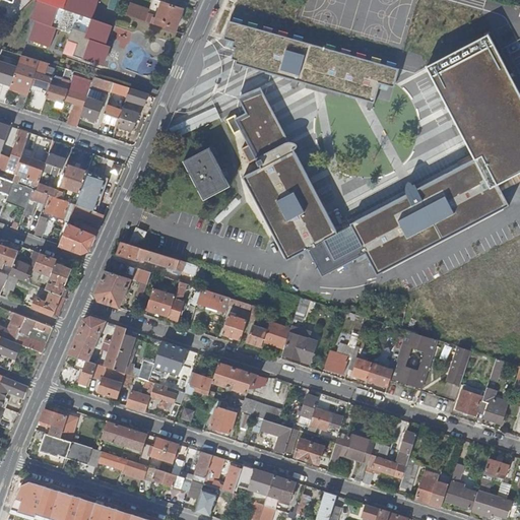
[(65,52),(80,57),(88,34),(108,40),(113,24),(93,18),(100,0),(6,0),(13,2),(13,0),(38,0),(41,1),(34,20),(39,21),(31,41),(52,48),(58,28),(72,33),(65,52)]
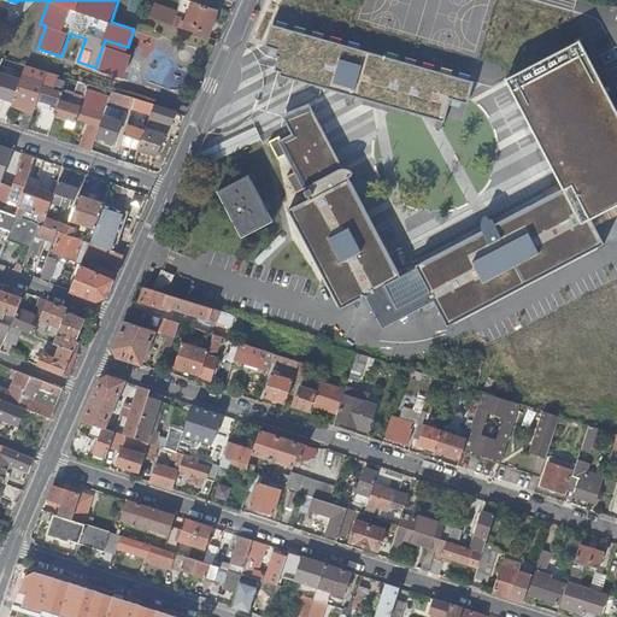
[(182,28),(210,36),(218,11),(193,3),(193,5),(186,25),(182,24),(181,28),(182,28)]
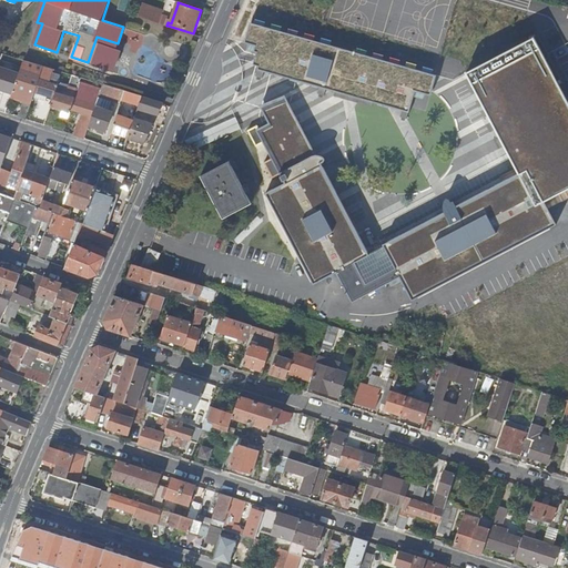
[(143,11),(142,17),(163,23),(164,18),(143,11)]
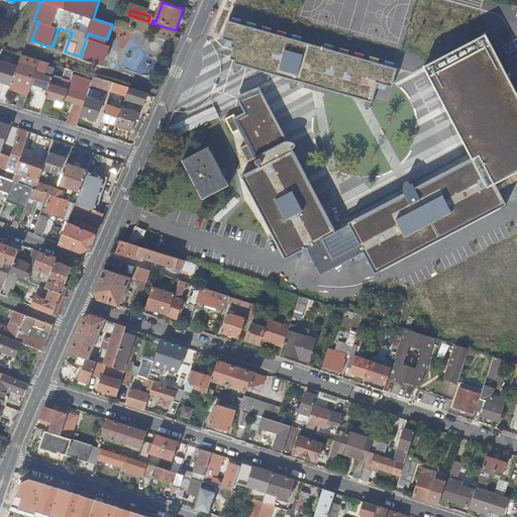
[(399,69),(229,20),(224,37),(234,40),(233,45),(236,46),(233,58),(238,60),(237,63),(330,89),(350,95),(367,100),(375,102),(380,83),(394,87),(399,69)]
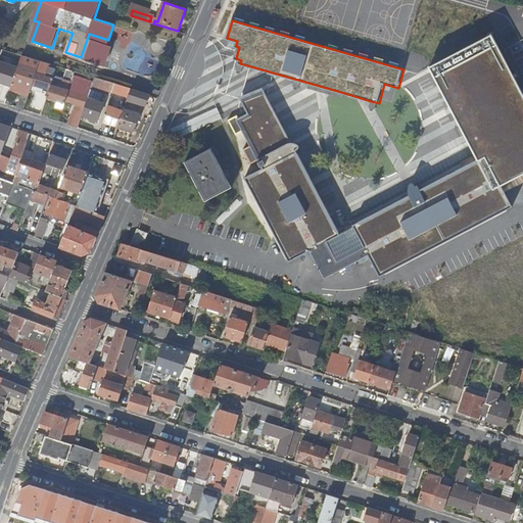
[(522,174),(522,88),(494,33),(431,65),(480,160),(486,157),(501,186),(522,174)]
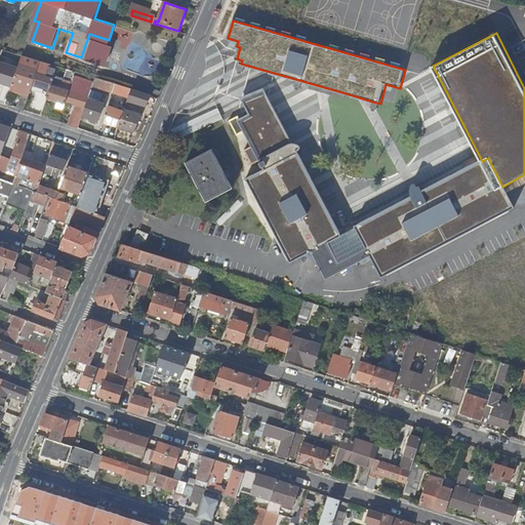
[(89,34),(81,57),(106,66),(114,41),(109,40),(89,34)]
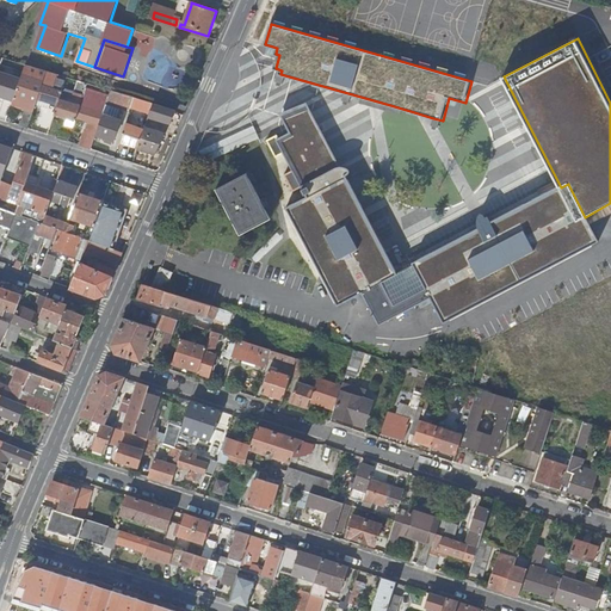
[(45,76),(47,71),(25,65),(23,71),(20,79),(14,97),(23,99),(36,104),(38,99),(42,86),(34,84),(36,74),(45,76)]
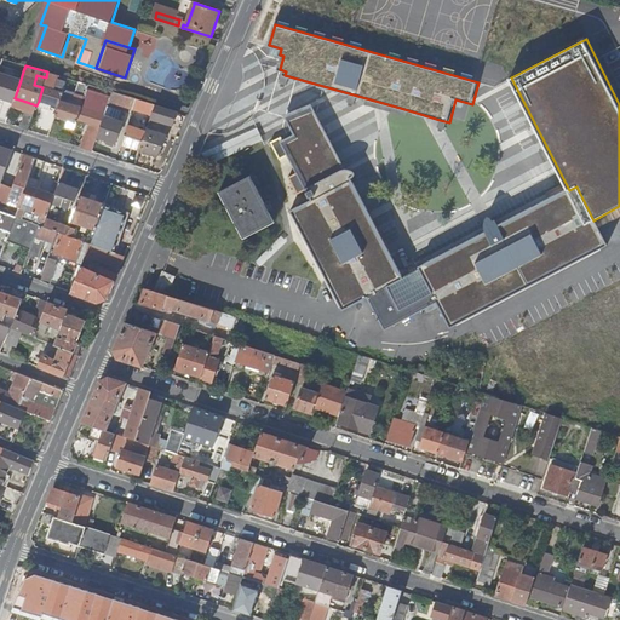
[(64,86),(68,79),(47,72),(46,78),(42,86),(63,92),(64,86)]
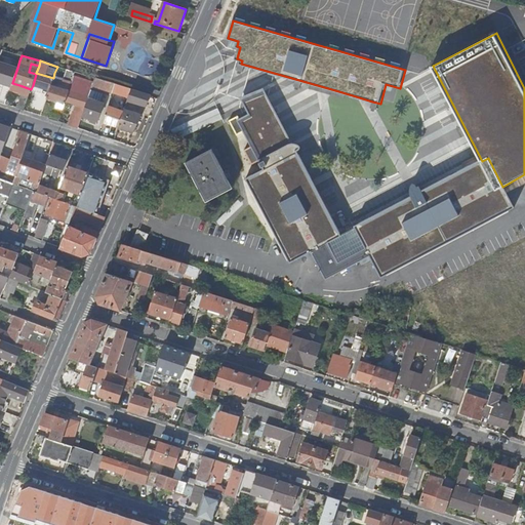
[(0,79),(12,83),(17,68),(0,62),(0,79)]
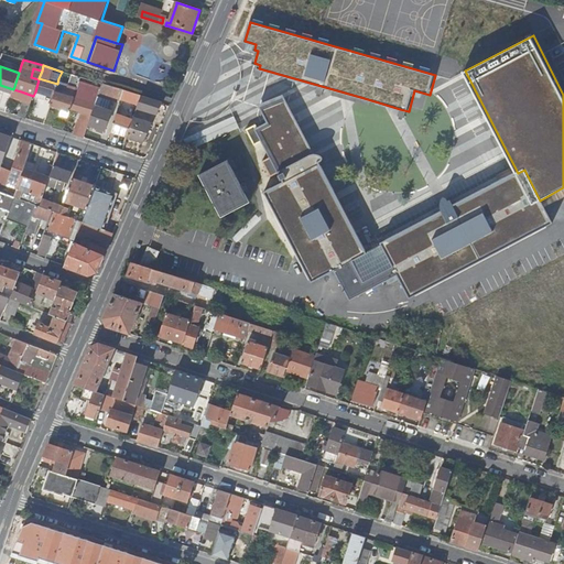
[(39,78),(42,71),(33,68),(31,77),(39,79),(39,78)]
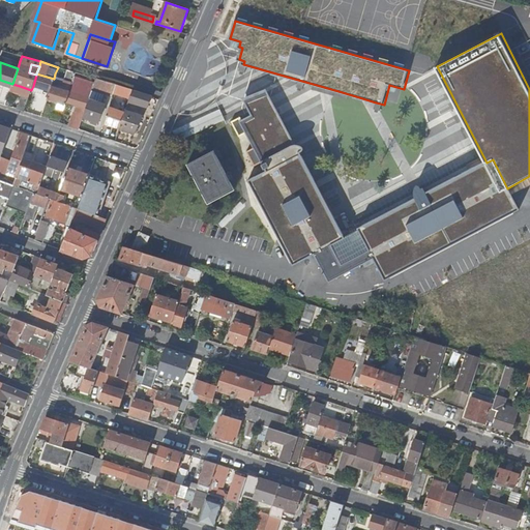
[(74,79),(77,72),(58,67),(55,74),(74,79)]
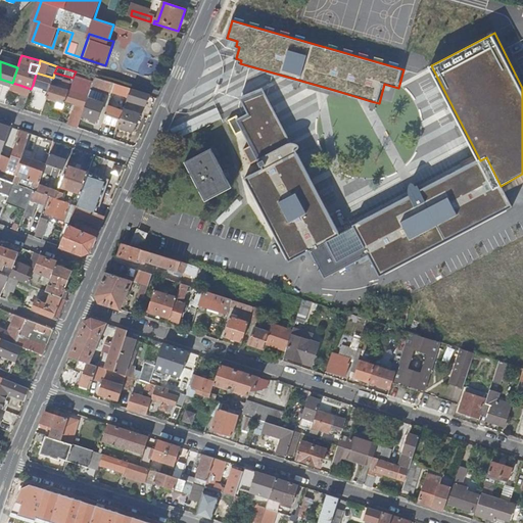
[(93,84),(95,78),(76,72),(73,78),(93,84)]
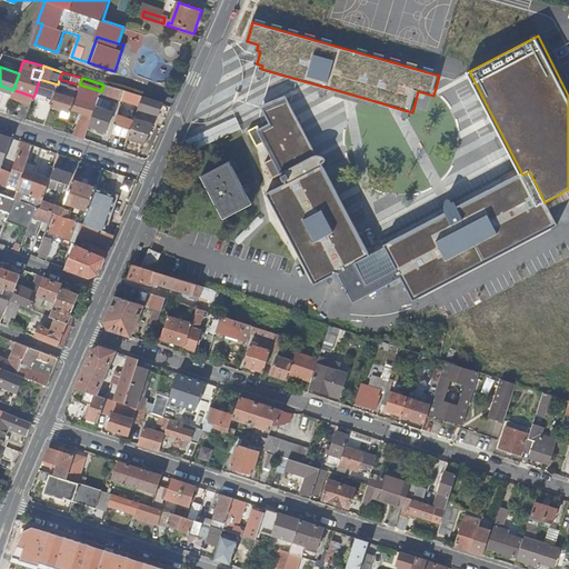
[(57,87),(58,85),(39,79),(39,80),(36,92),(53,98),(55,92),(57,87)]
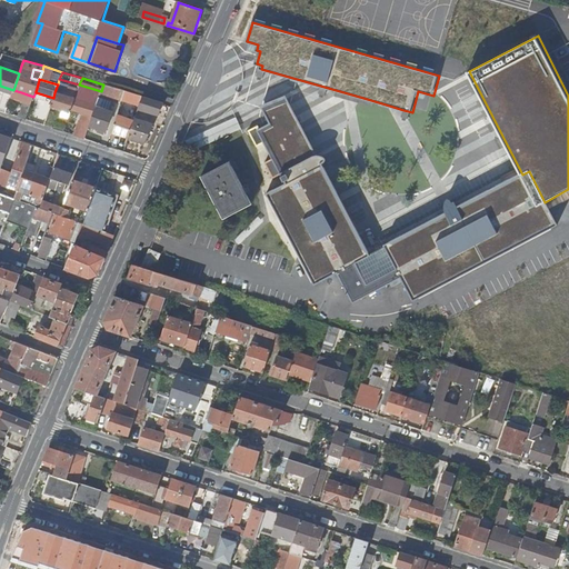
[(122,100),(125,91),(103,85),(101,91),(99,97),(121,105),(122,100)]
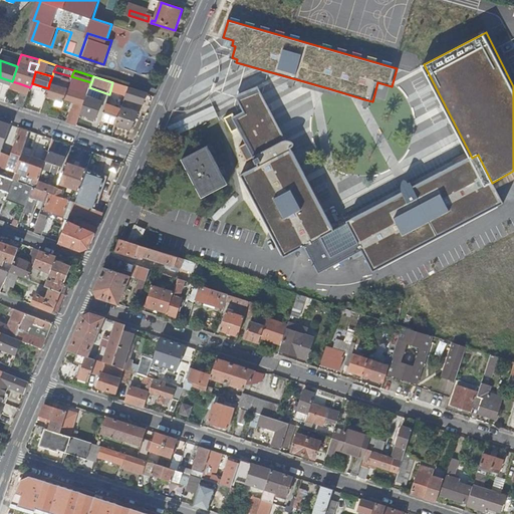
[(67,89),(69,84),(54,79),(52,84),(49,83),(48,88),(45,95),(63,101),(64,99),(67,89)]
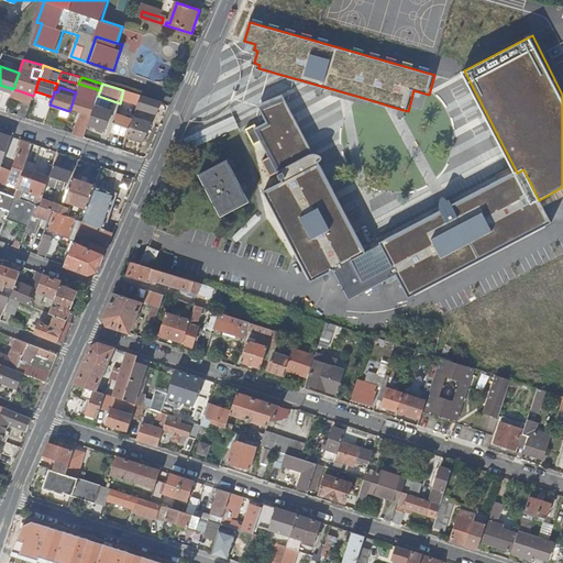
[(139,105),(141,96),(123,90),(121,99),(139,105)]
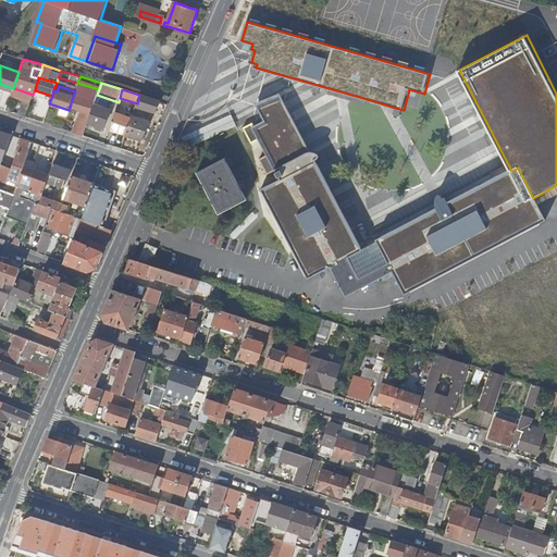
[(8,106),(12,93),(4,90),(0,102),(8,106)]
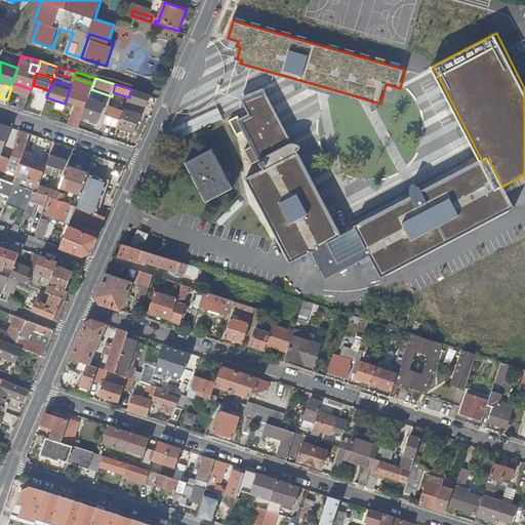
[(146,107),(151,95),(131,89),(129,97),(128,101),(146,107)]
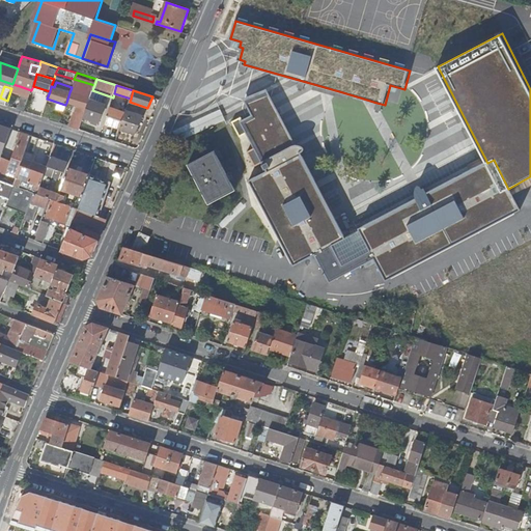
[(300,152),(267,91),(242,101),(251,117),(239,123),(264,171),(300,152)]
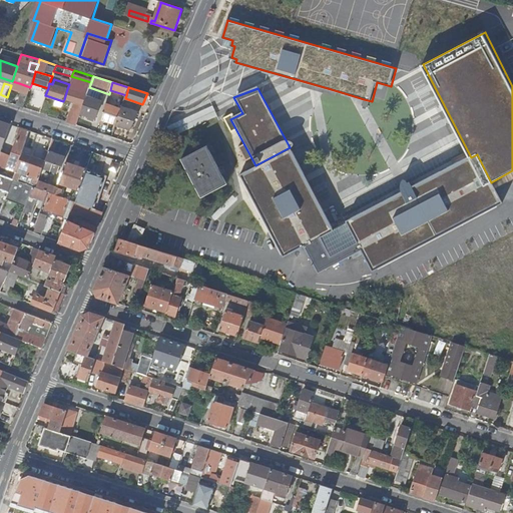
[(86,96),(86,95),(67,89),(64,99),(80,104),(78,110),(73,109),(68,122),(77,125),(80,114),(86,96)]
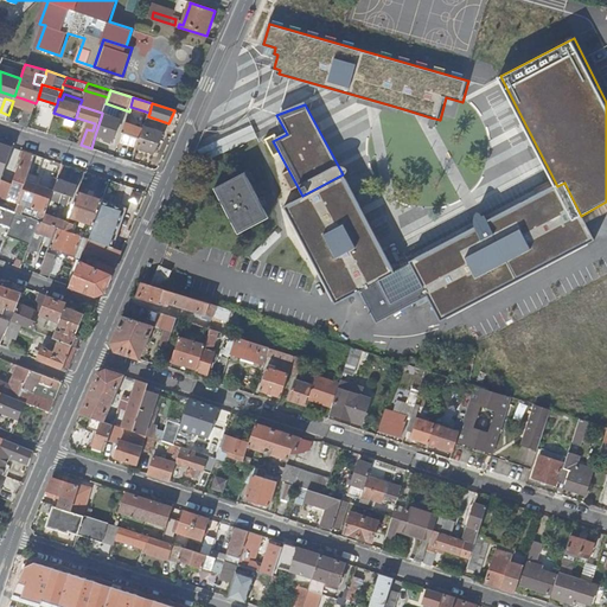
[(20,125),(29,127),(33,112),(26,109),(20,125)]
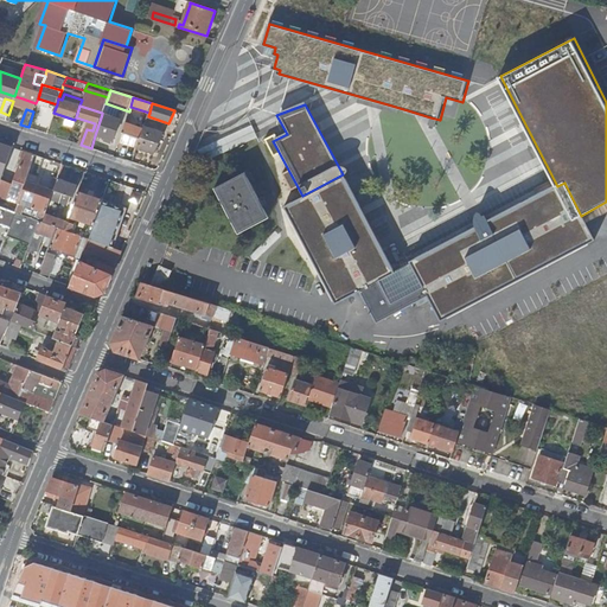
[(48,134),(53,113),(46,110),(39,131),(48,134)]
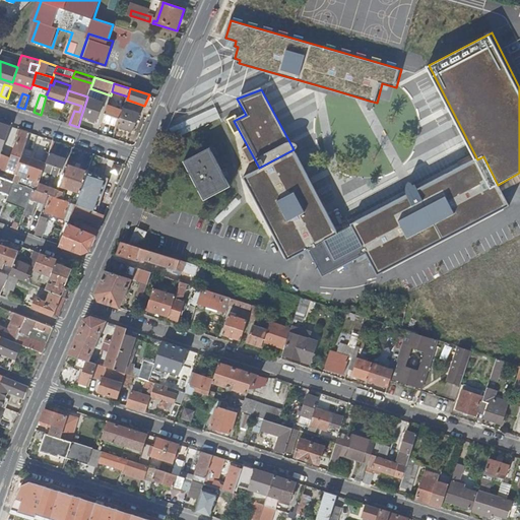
[(103,103),(87,98),(81,116),(96,120),(103,103)]
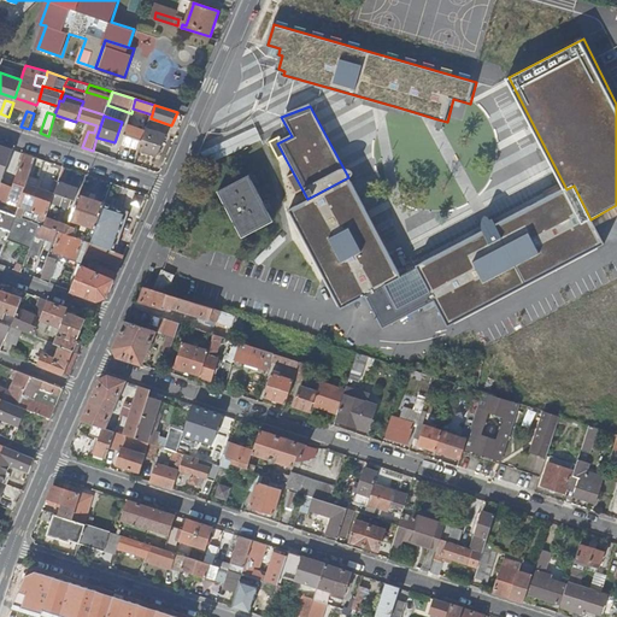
[(59,140),(69,142),(75,128),(68,125),(63,128),(59,140)]
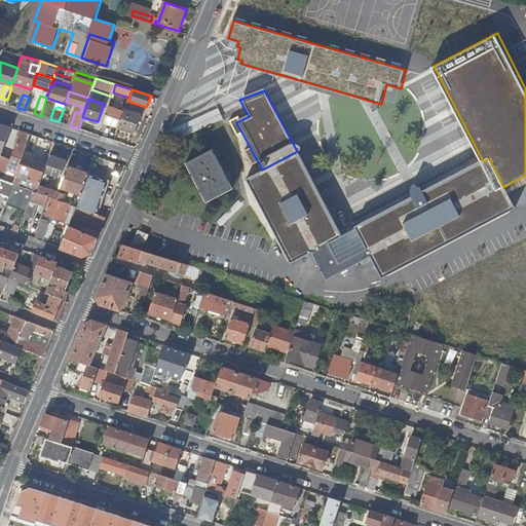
[(107,122),(119,127),(124,112),(113,108),(109,107),(102,125),(106,126),(107,122)]
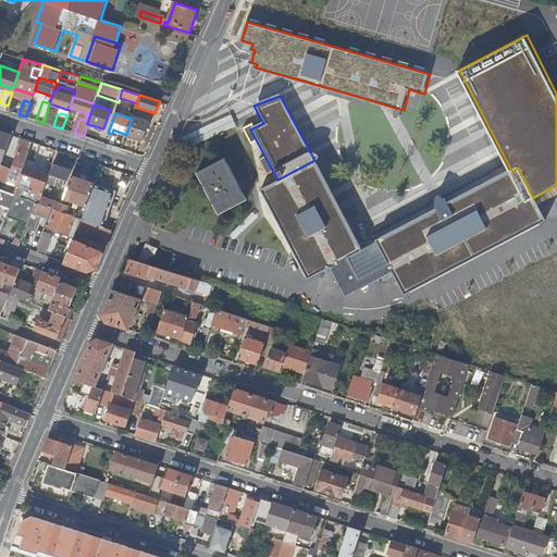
[(143,140),(150,123),(132,116),(132,119),(126,135),(143,140)]
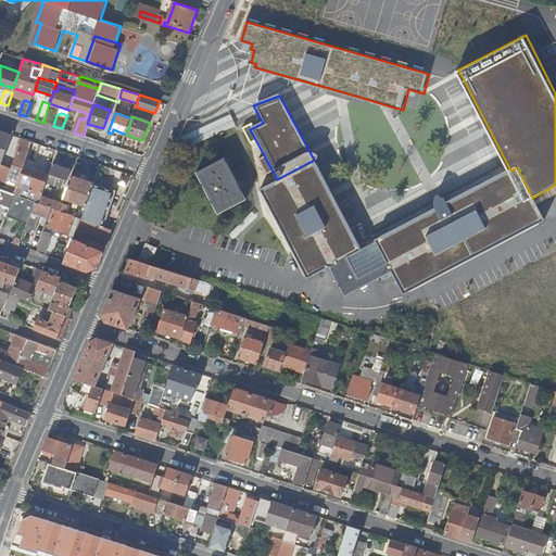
[(22,172),(33,141),(24,139),(20,150),(14,167),(11,166),(13,160),(4,158),(1,166),(22,174),(22,172)]
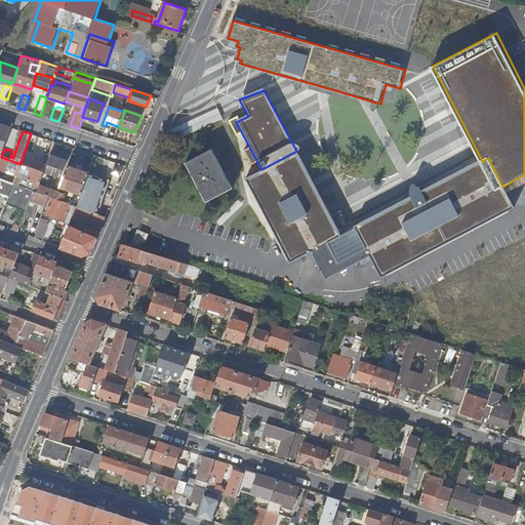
[(206,201),(232,188),(211,148),(186,162),(206,201)]
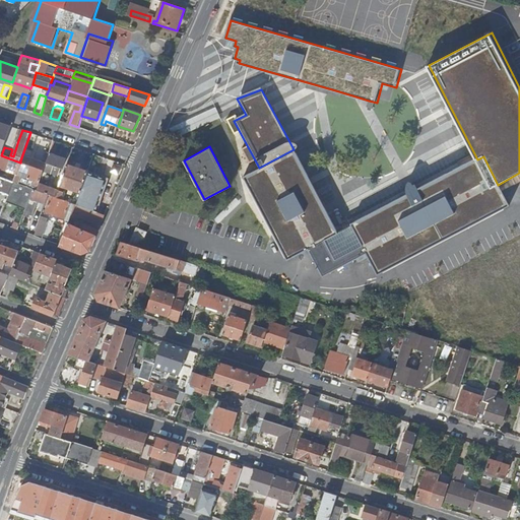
[(244,177),(288,260),(306,251),(338,234),(294,149),(259,168),(244,177)]
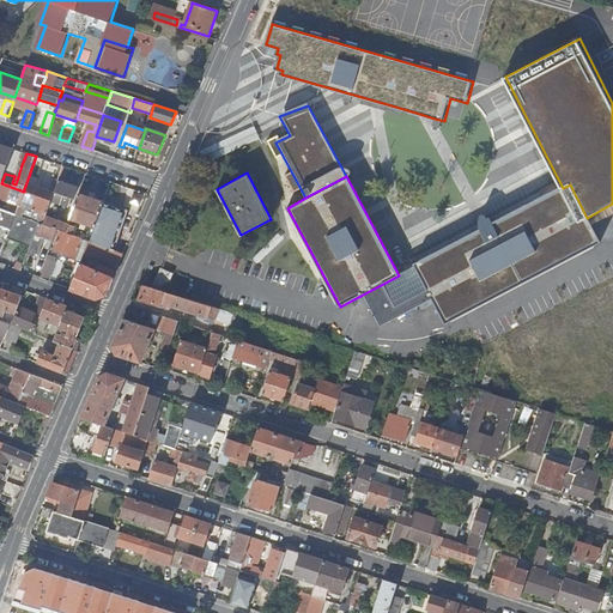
[(74,200),(78,187),(59,180),(54,193),(52,200),(52,201),(60,205),(64,195),(74,200)]
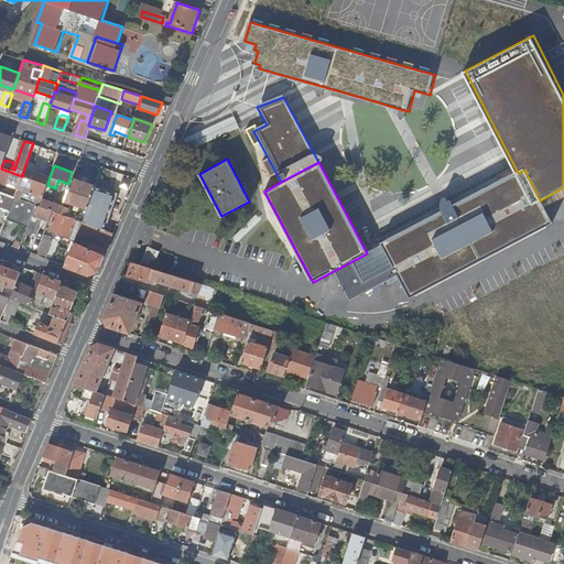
[(18,188),(22,176),(1,169),(0,172),(0,185),(2,186),(3,184),(18,188)]
